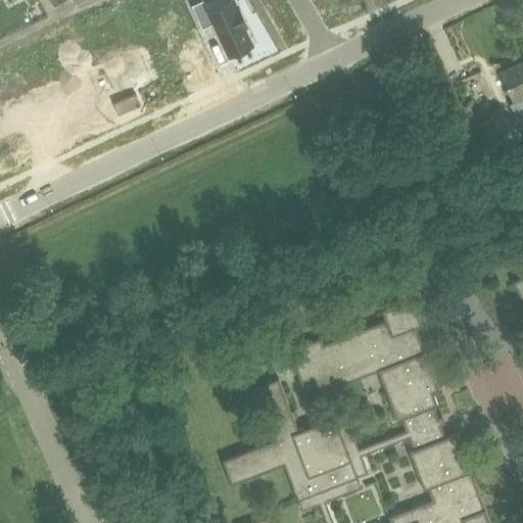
[(202,0),(200,0),(191,5),(201,28),(212,22),(227,53),(251,42),(243,26),(245,25),(237,6),(235,7),(231,0),(205,0),(203,1),(202,0)]
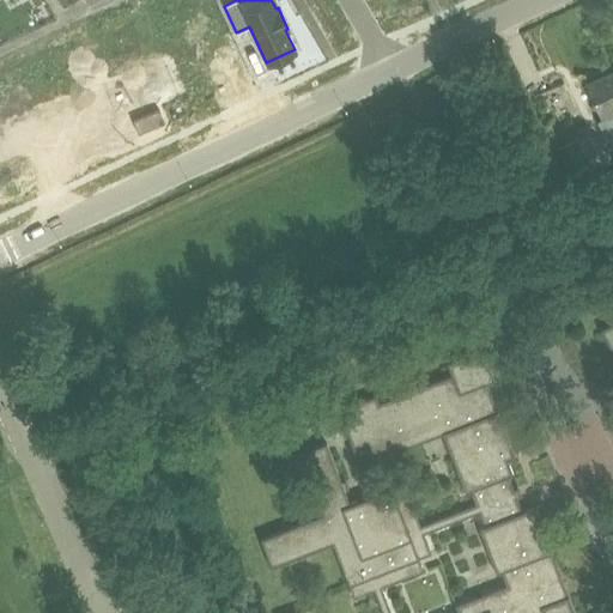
[(115,2),(102,8),(105,17),(108,22),(121,16),(115,2)]
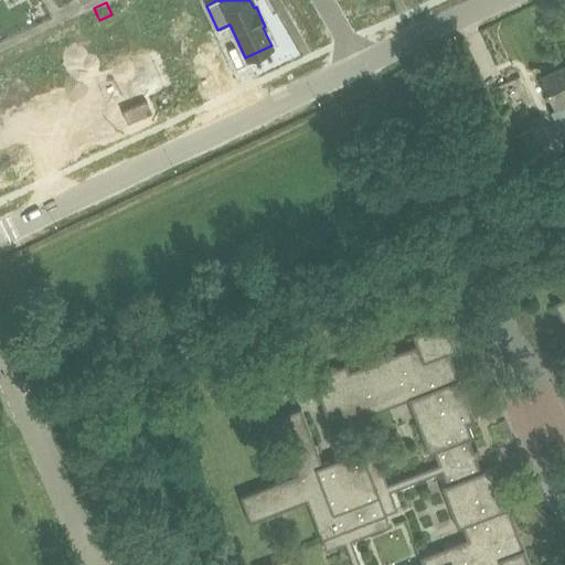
[(94,8),(82,13),(86,21),(97,16),(94,8)]
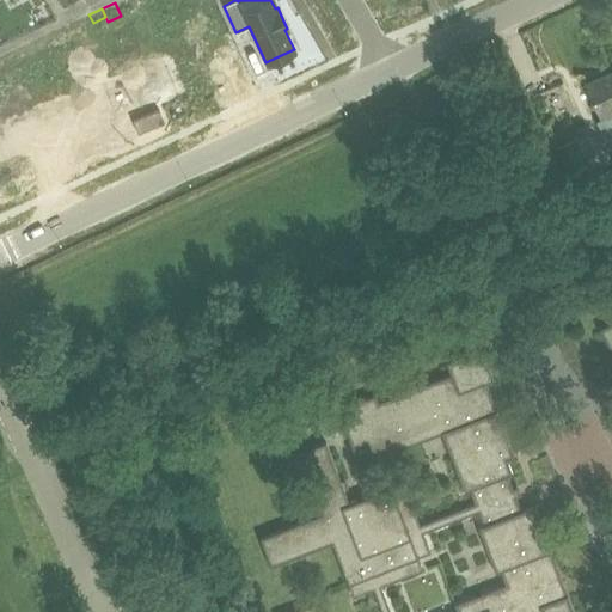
[(145,41),(122,50),(150,109),(173,97),(163,73),(178,66),(158,23),(140,31),(145,41)]
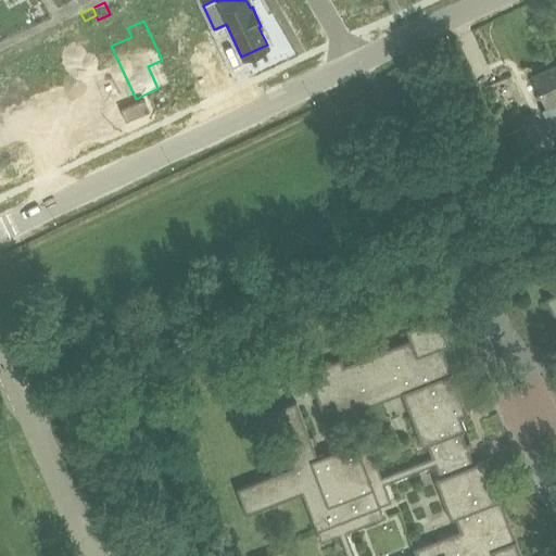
[(32,36),(20,41),(23,50),(25,53),(37,48),(32,36)]
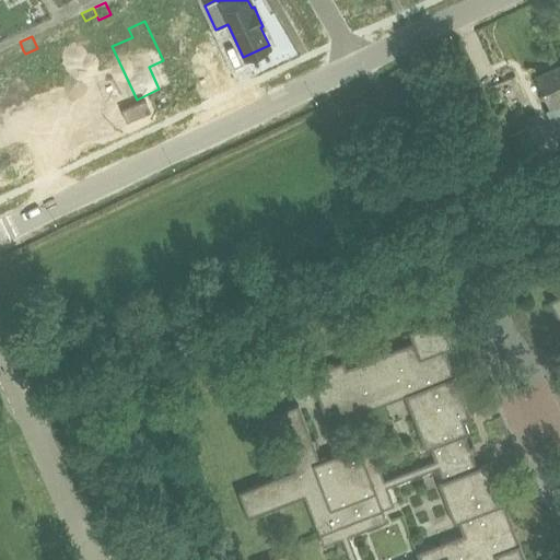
[(20,42),(8,47),(11,56),(23,50),(20,42)]
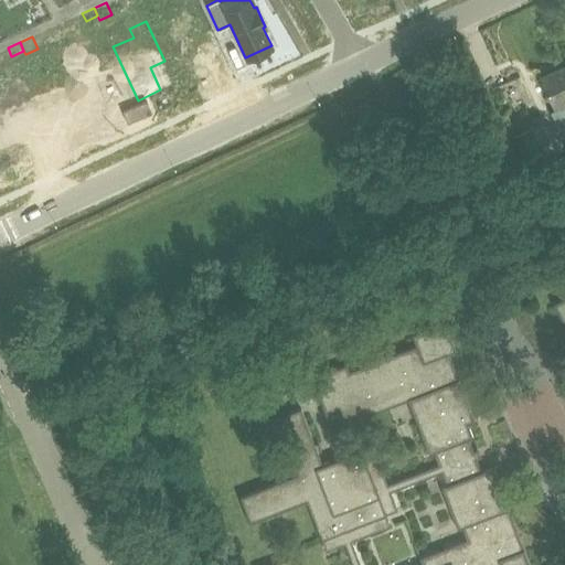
[(89,52),(73,60),(89,95),(104,88),(115,112),(138,100),(113,46),(92,56),(89,52)]
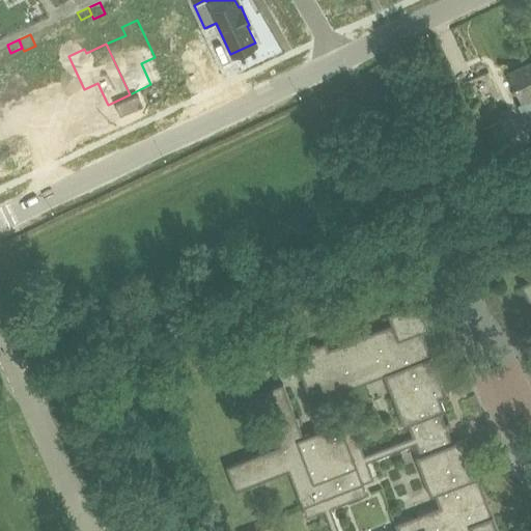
[(55,67),(35,77),(59,127),(81,117),(72,95),(84,89),(68,56),(53,63),(55,67)]
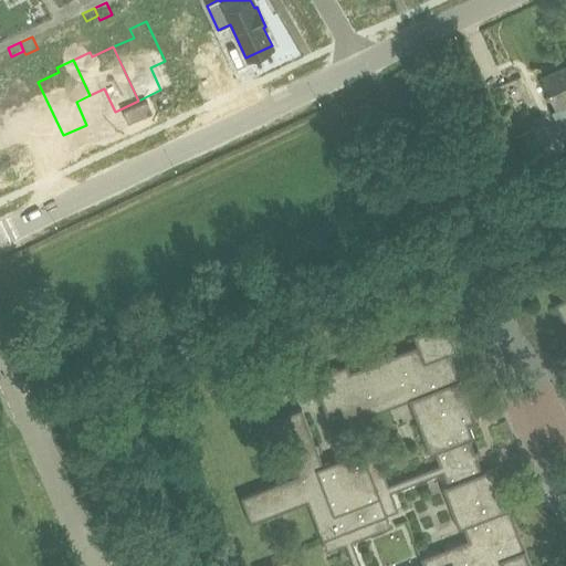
[(565,69),(565,67),(541,79),(545,90),(555,111),(552,113),(558,126),(565,122),(565,69)]
